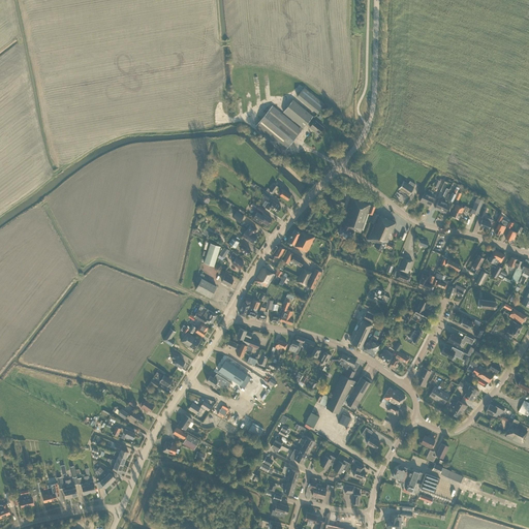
[(297,96),(317,113),(324,104),(304,88),(297,96)]
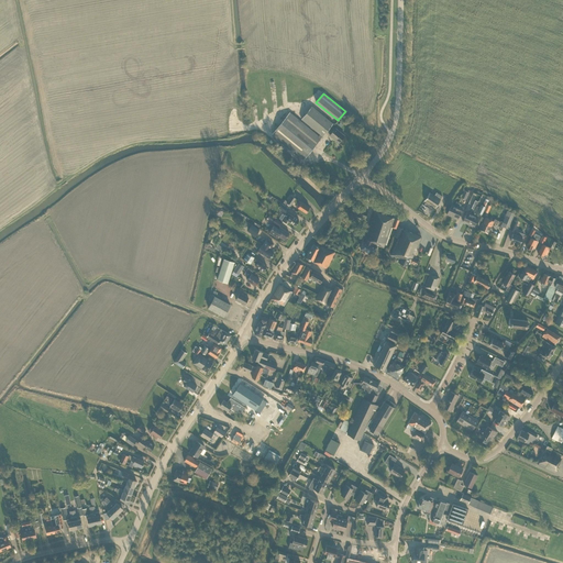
[(339,143),(344,135),(334,128),(334,129),(331,127),(333,123),(311,107),(301,119),(320,134),(319,136),(290,112),(273,134),(304,159),(321,138),(320,138),(322,135),(322,136),(327,131),(330,134),(329,135),(339,143)]
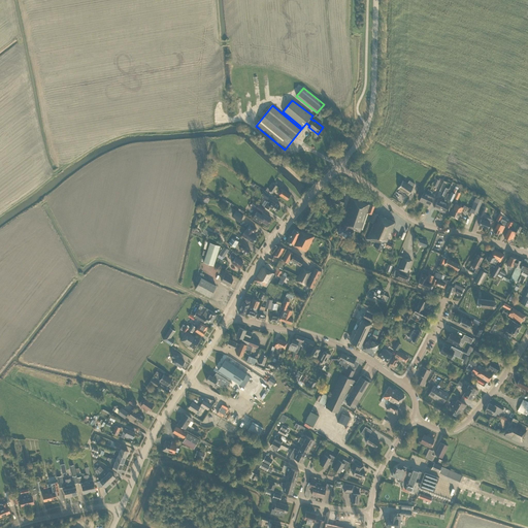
[(407,184),(402,180),(397,189),(407,195),(415,184),(409,180),(407,184)]
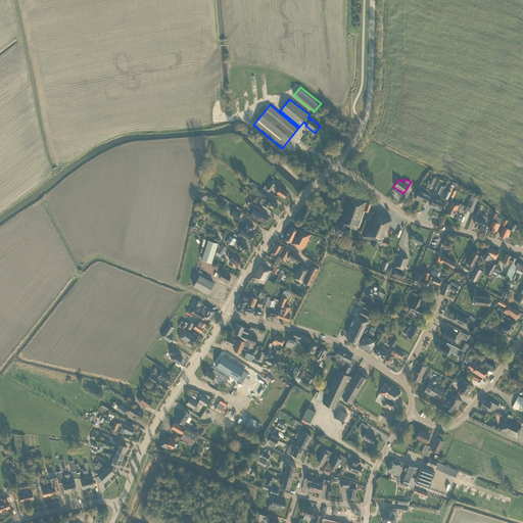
[(280,188),(278,187),(271,182),(268,187),(267,189),(271,191),(273,187),(276,189),(275,191),(276,192),(284,198),(287,193),(280,188)]
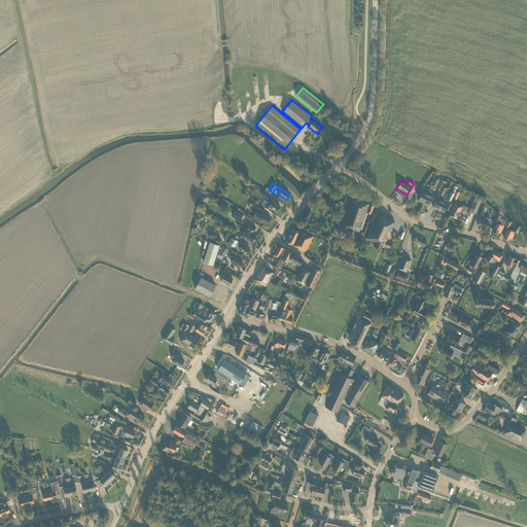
[(418,201),(423,203),(429,190),(426,189),(425,192),(422,191),(418,201)]
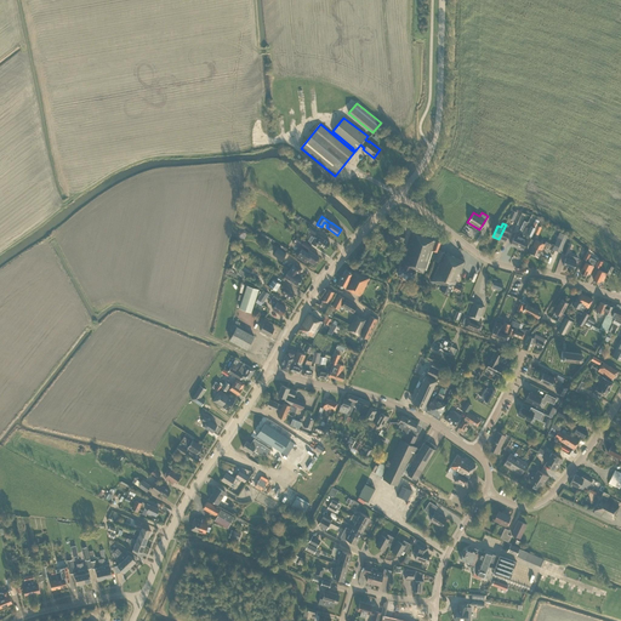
[(307,229),(315,234),(319,231),(311,224),(307,229)]
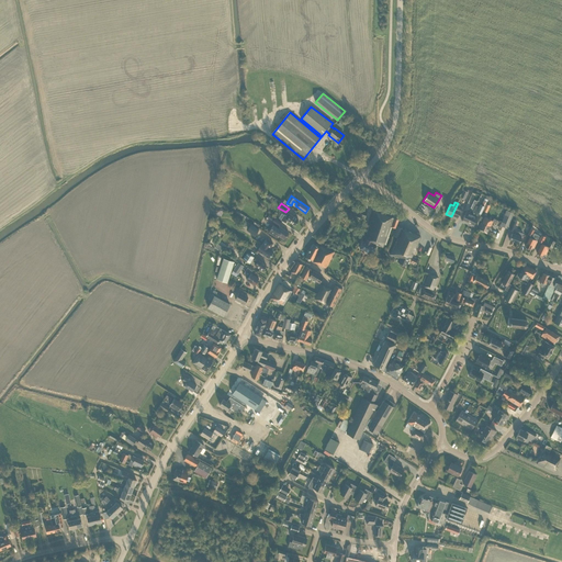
[(458,203),(451,216),(457,220),(461,209),(458,208),(460,204),(458,203)]
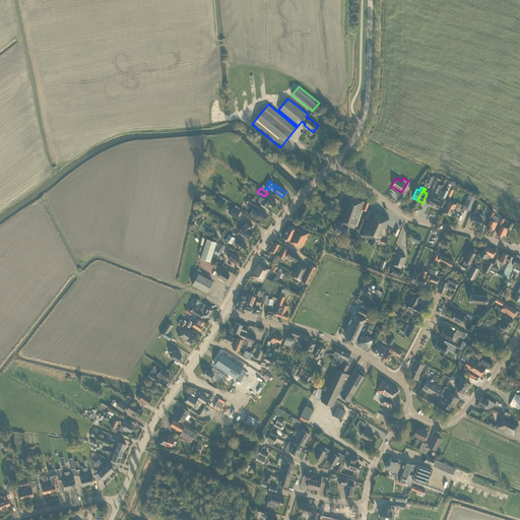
[(438,195),(438,194),(432,207),(437,209),(442,200),(441,200),(442,197),(445,198),(449,191),(444,189),(443,191),(441,190),(438,195)]
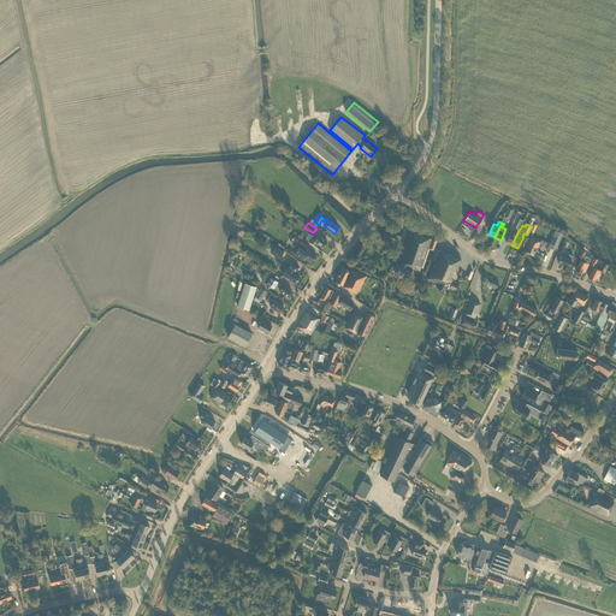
[(237,235),(243,237),(247,231),(242,227),(237,235)]
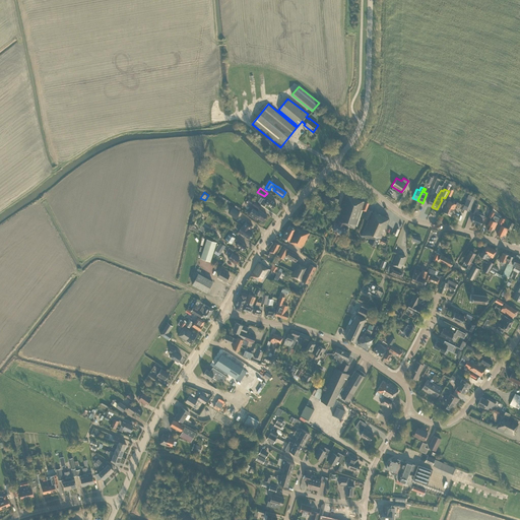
[(330,192),(328,199),(337,202),(339,195),(330,192)]
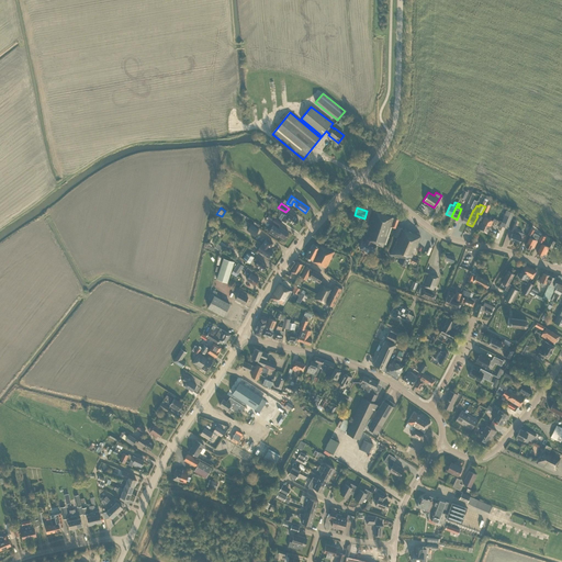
[(461,222),(467,224),(473,210),(471,209),(469,213),(467,212),(461,222)]
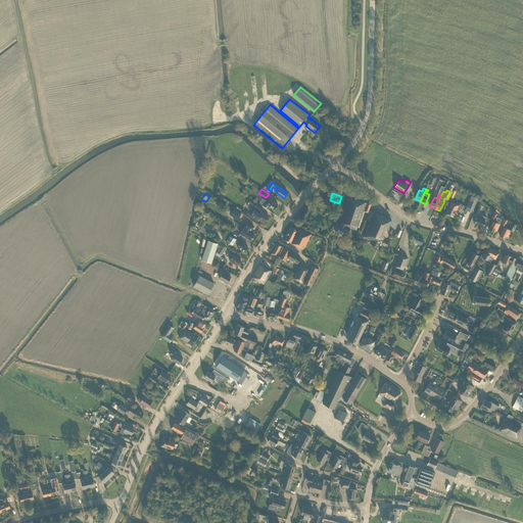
[(465,209),(473,212),(478,198),(471,195),(465,209)]
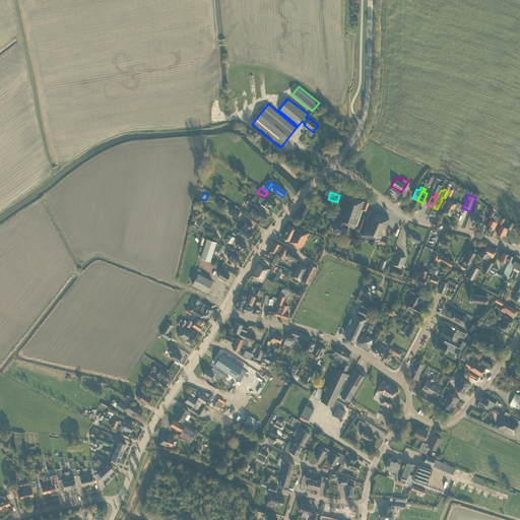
[(369,203),(345,195),(337,219),(339,220),(337,223),(335,222),(332,230),(345,235),(348,228),(344,226),(345,225),(355,229),(355,226),(356,226),(362,210),(366,211),(369,203)]
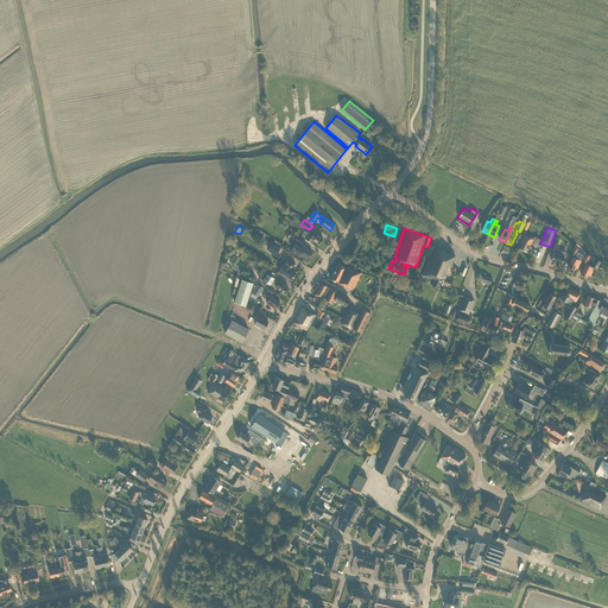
[(323,238),(314,232),(311,230),(309,233),(305,230),(302,235),(304,238),(303,238),(309,241),(311,239),(318,244),(323,238)]
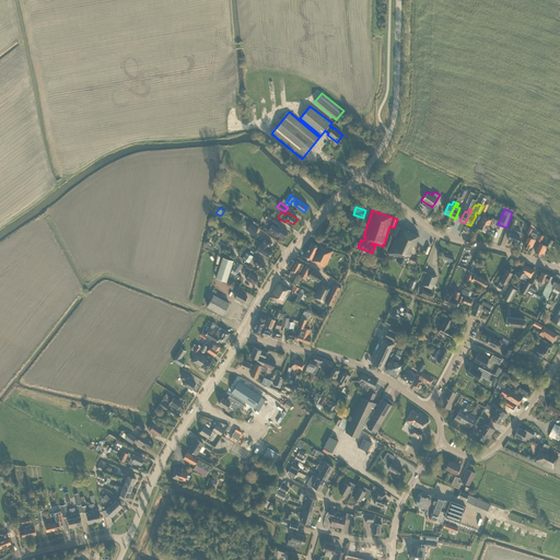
[(280,221),(273,217),(268,213),(266,217),(271,221),(278,225),(280,221)]
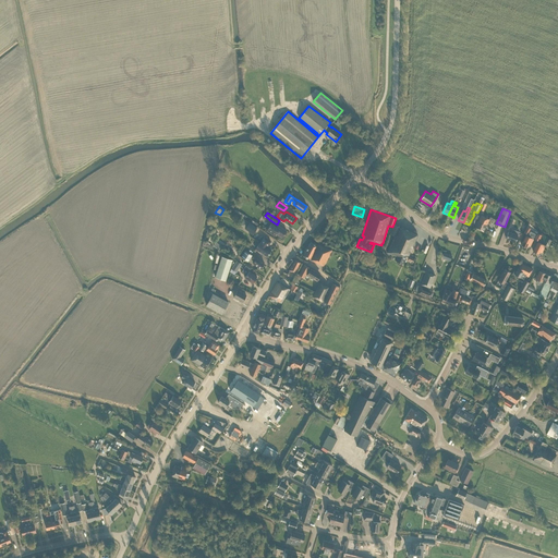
[(474,227),(484,231),(487,226),(486,225),(489,219),(481,216),(478,221),(477,220),(474,227)]
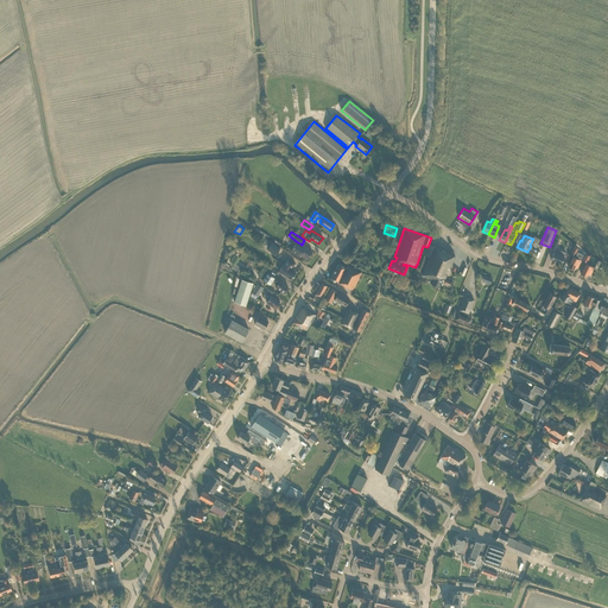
[(261,246),(267,249),(276,255),(280,248),(272,242),(266,239),(261,246)]
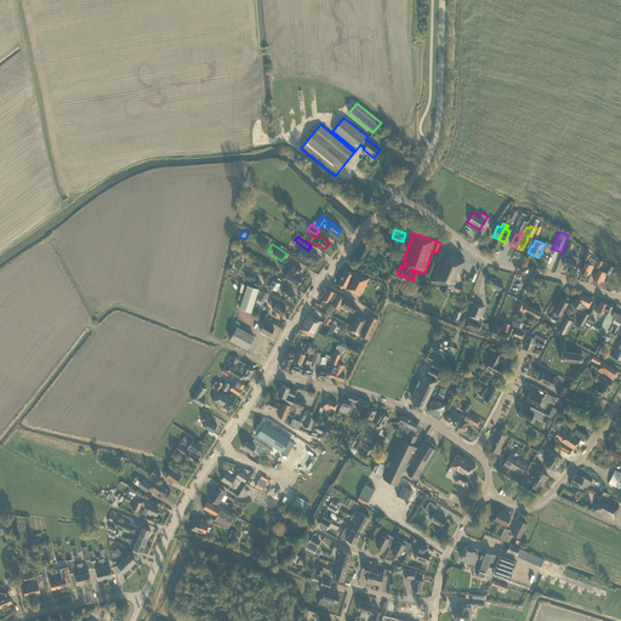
[(319,257),(308,250),(307,251),(301,248),(296,255),(306,261),(307,260),(313,265),(319,257)]
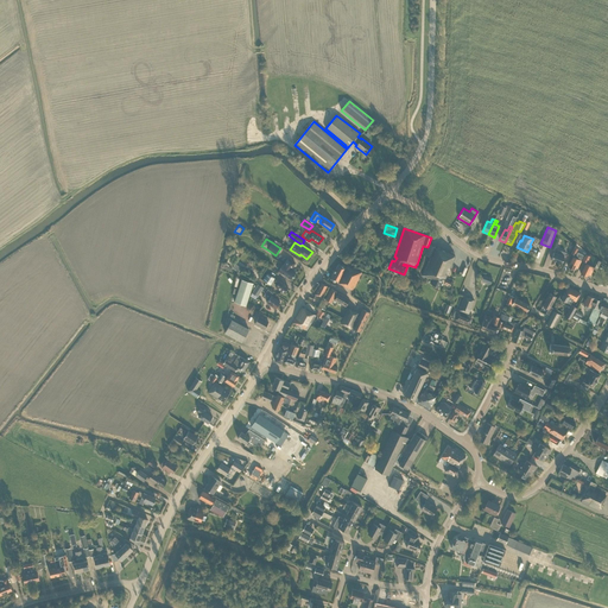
[(431,284),(438,287),(442,279),(444,280),(455,257),(430,245),(425,255),(430,257),(422,276),(432,280),(431,284)]
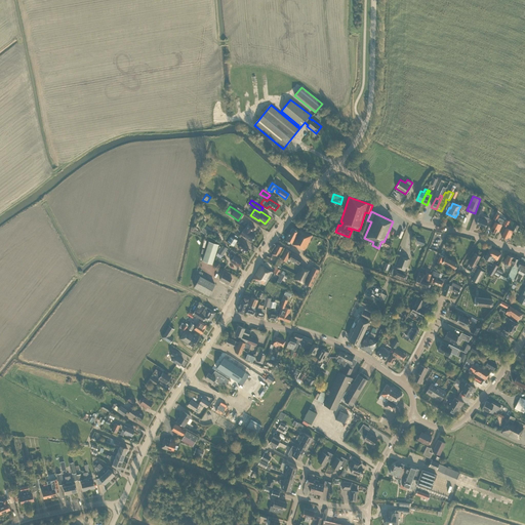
[(478,218),(476,225),(485,228),(487,221),(488,218),(482,215),(481,218),(478,218)]
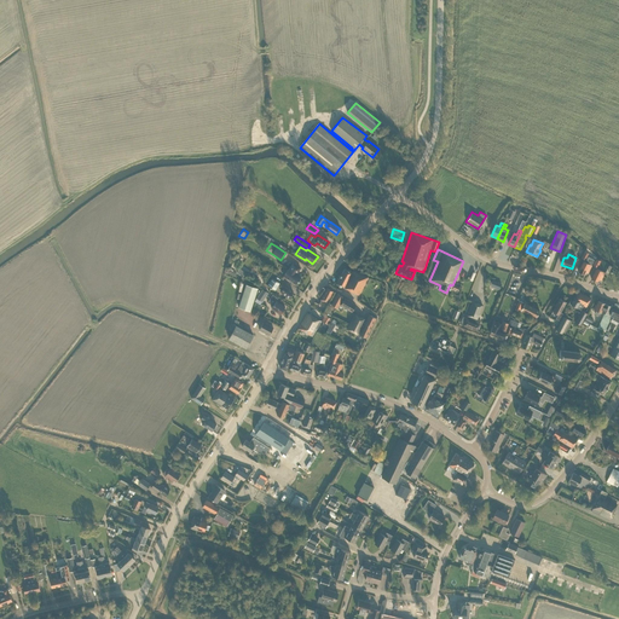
[(585,259),(585,260),(584,262),(583,261),(578,272),(584,275),(585,272),(588,273),(591,266),(591,265),(594,259),(588,256),(586,260),(585,259)]
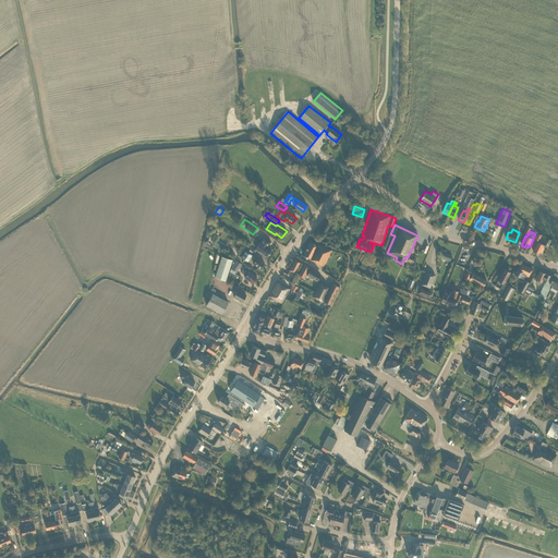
[(255,249),(266,256),(271,250),(267,247),(270,242),(264,237),(261,242),(259,242),(255,249)]
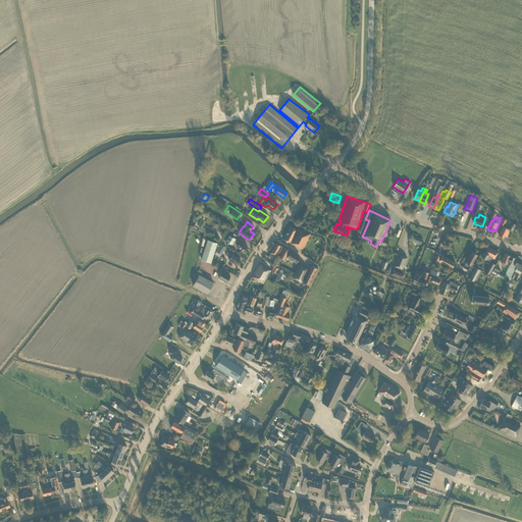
[(283,240),(303,249),(310,233),(298,228),(298,229),(291,226),(283,240)]
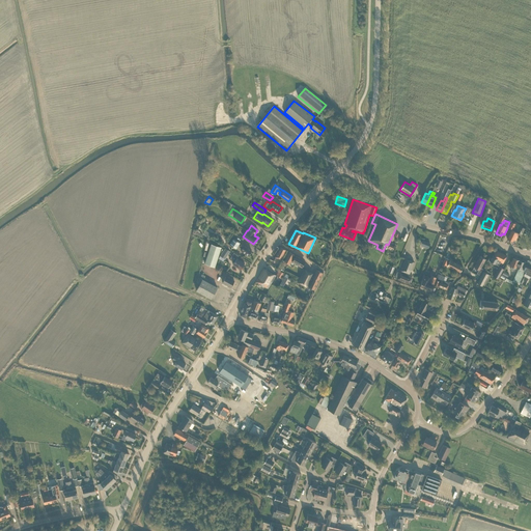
[(507,240),(512,242),(513,240),(515,241),(519,234),(511,230),(507,240)]
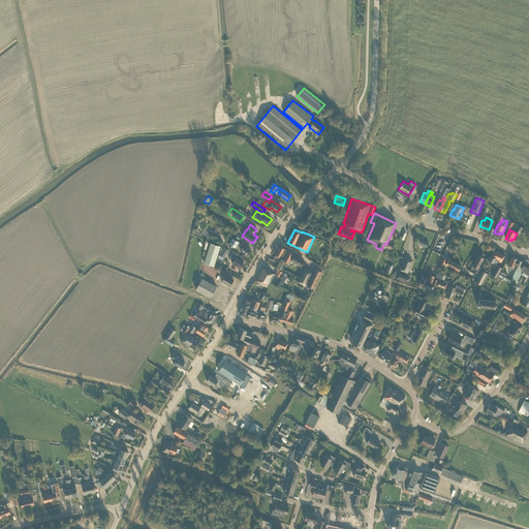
[(235,248),(239,242),(234,239),(229,245),(235,248)]
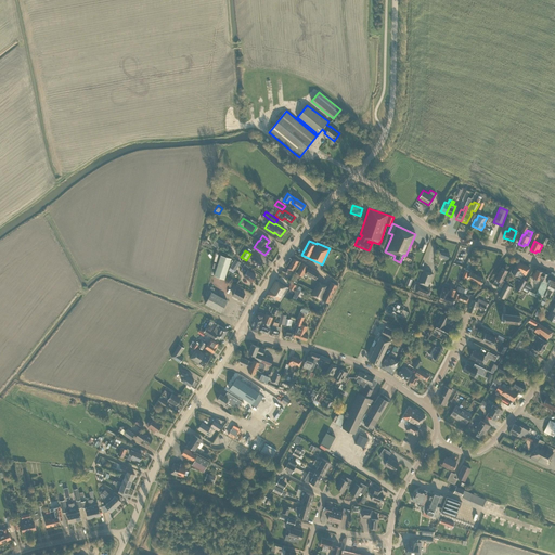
[(231,258),(221,255),(214,275),(224,279),(231,258)]
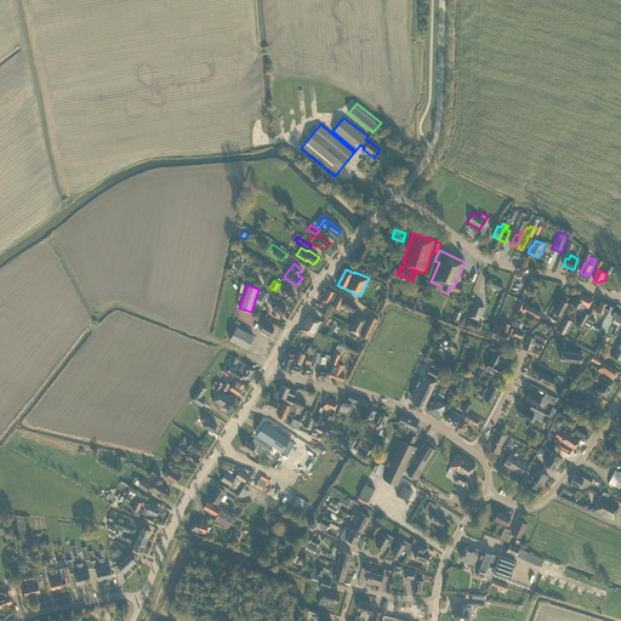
[(281,294),(290,298),(294,292),(285,288),(281,285),(280,288),(284,290),(281,294)]
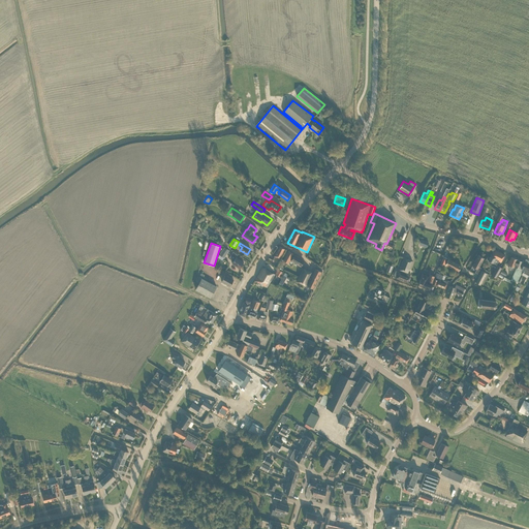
[(279,246),(274,256),(275,256),(273,259),(278,262),(285,249),(279,246)]
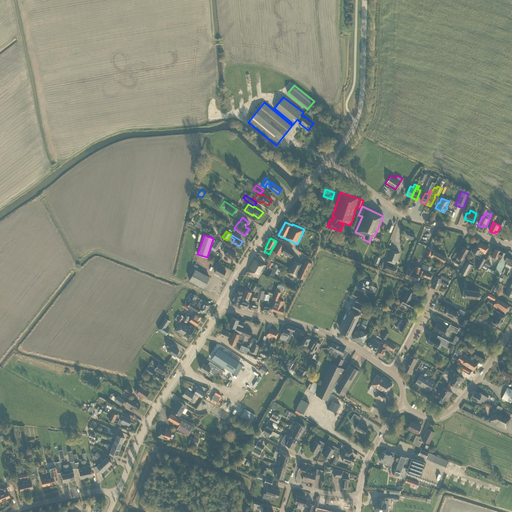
[(212,246),(217,249),(222,242),(217,239),(212,246)]
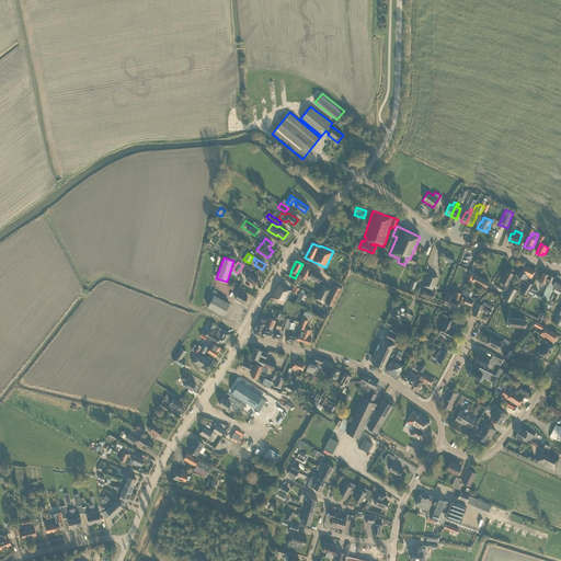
[(517,276),(523,279),(525,275),(531,278),(535,270),(524,264),(522,270),(521,270),(517,276)]
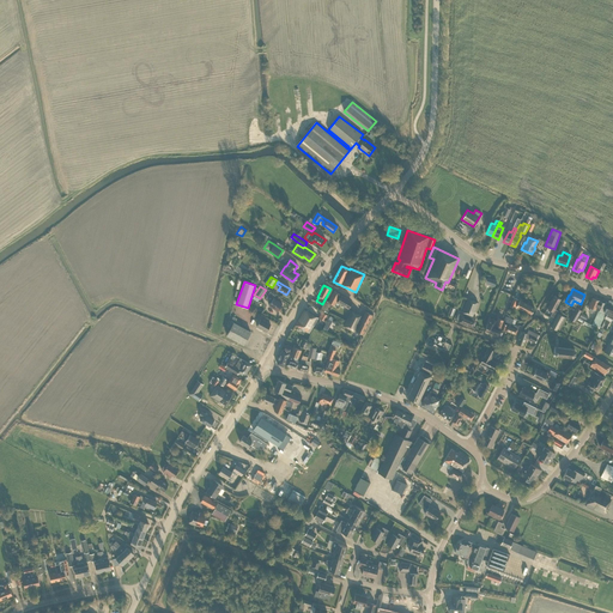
[(340,295),(334,291),(327,302),(333,305),(335,301),(349,308),(352,302),(341,295),(340,296),(339,295),(340,295)]
